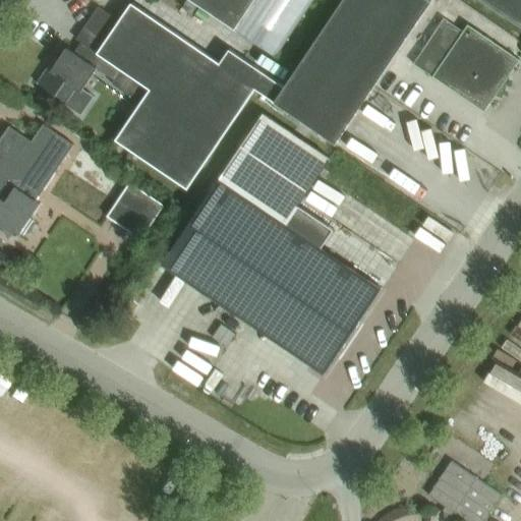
[(140,104),(119,134),(116,140),(187,189),(255,89),(336,143),(432,2),(429,0),(343,0),(285,88),(231,47),(220,63),(132,3),(120,21),(99,7),(84,27),(89,31),(106,42),(98,54),(99,54),(92,64),(97,68),(114,80),(112,83),(140,103),(140,104)]
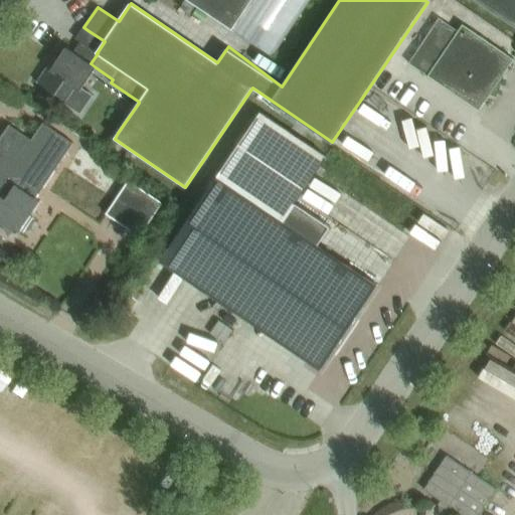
[(188,0),(232,29),(251,0),(188,0)]
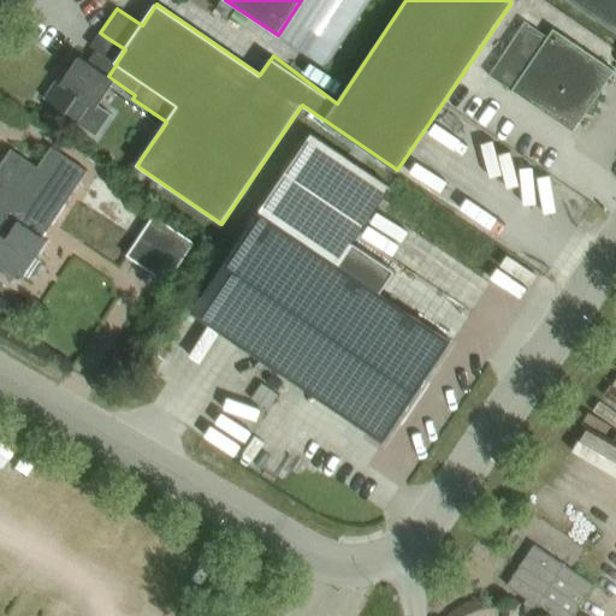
[(301,0),(278,35),(326,67),(372,0),(301,0)]
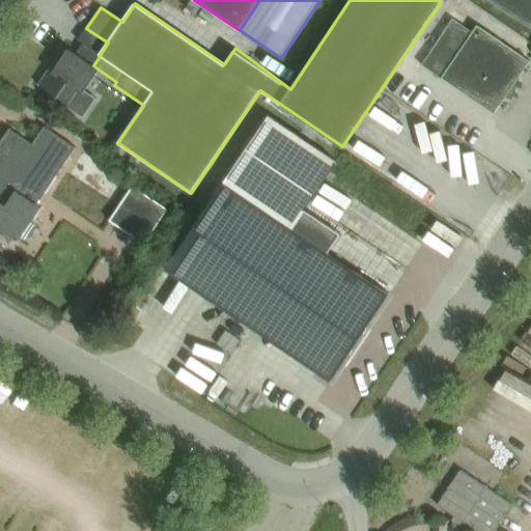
[(530,0),(488,0),(530,28),(530,0)]
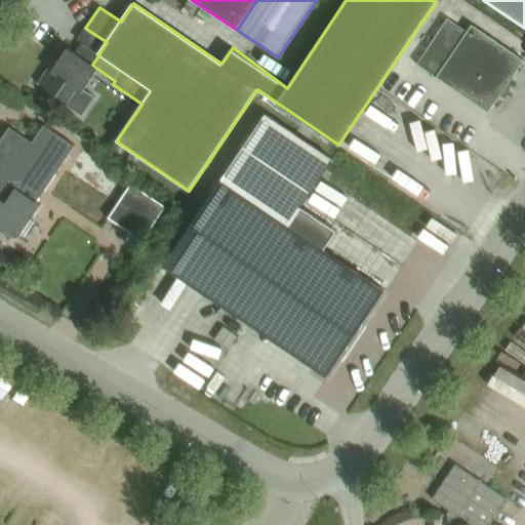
[(467,32),(447,19),(416,65),(437,78),(488,113),(523,61),(472,26),(467,32)]
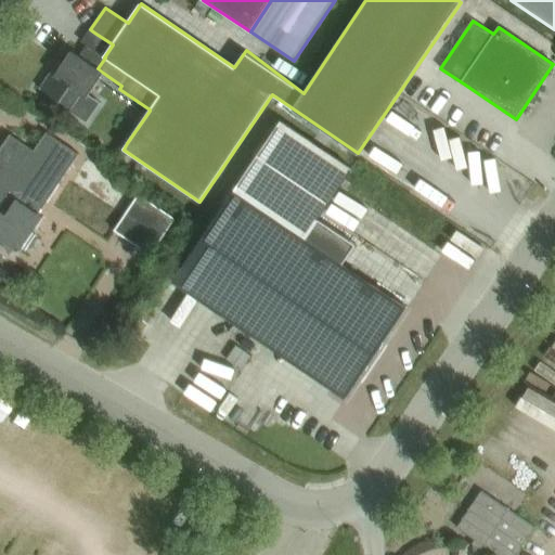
[(98,68),(80,56),(72,51),(55,75),(52,73),(41,89),(72,110),(81,94),(87,99),(103,73),(98,68)]
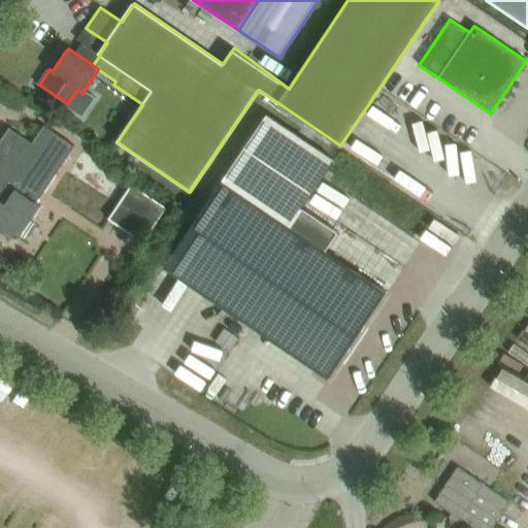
[(266,116),(223,182),(290,228),(231,312),(321,372),(332,354),(337,357),(383,291),(355,272),(325,252),(337,233),(302,209),(334,161),(266,116)]
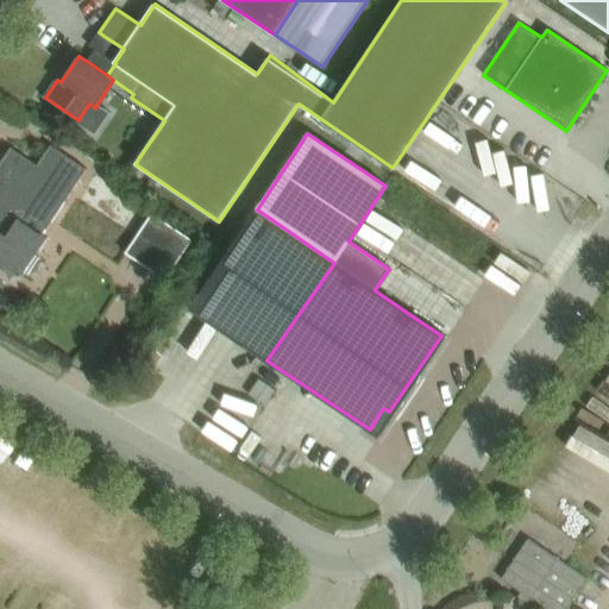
[(43,236),(87,170),(51,146),(38,167),(11,149),(0,164),(0,263),(1,264),(18,275),(22,277),(48,238),(43,236)]
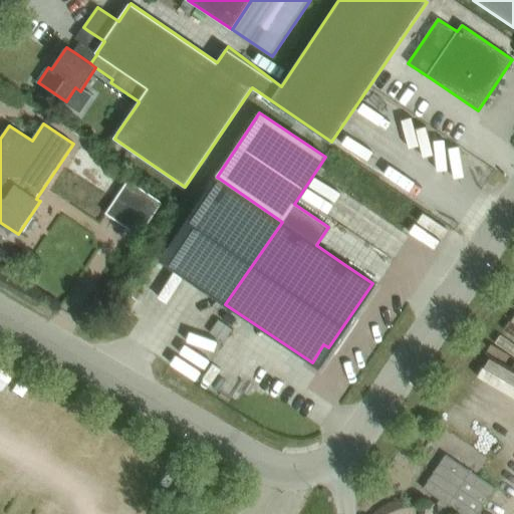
[(217,177),(160,260),(225,304),(282,222),(217,177)]
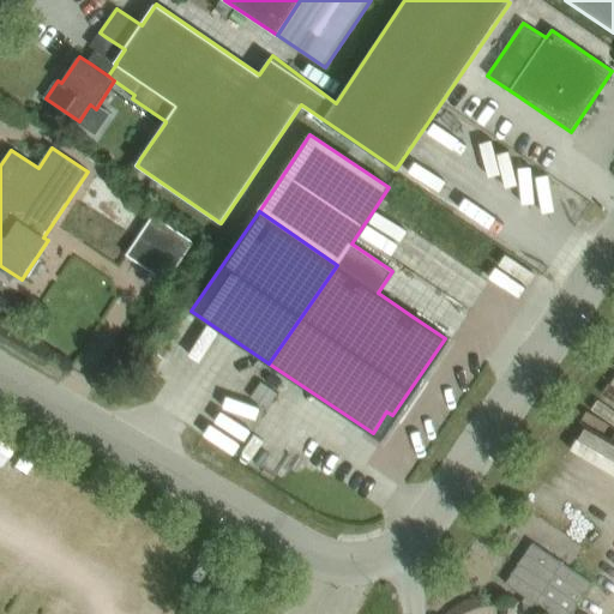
[(155,218),(132,254),(173,280),(196,245),(155,218)]
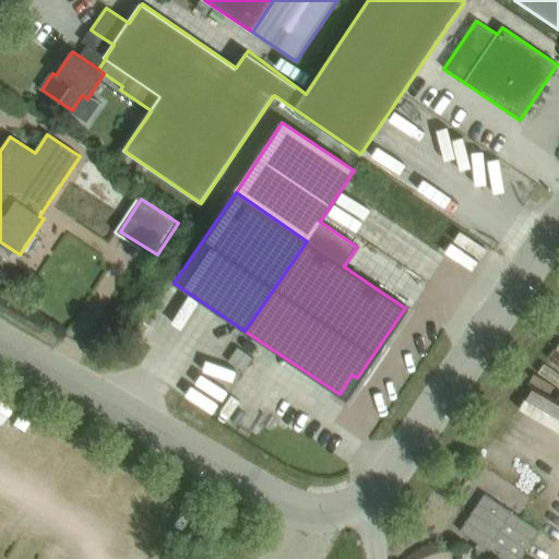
[(401,265),(430,271),(435,245),(406,239),(401,265)]
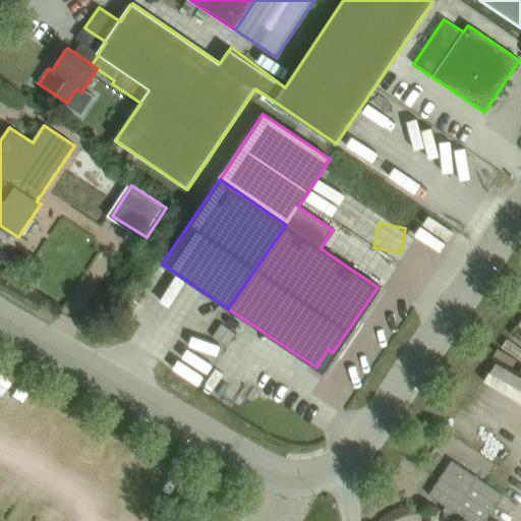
[(15,235),(1,226),(8,239),(15,235)]
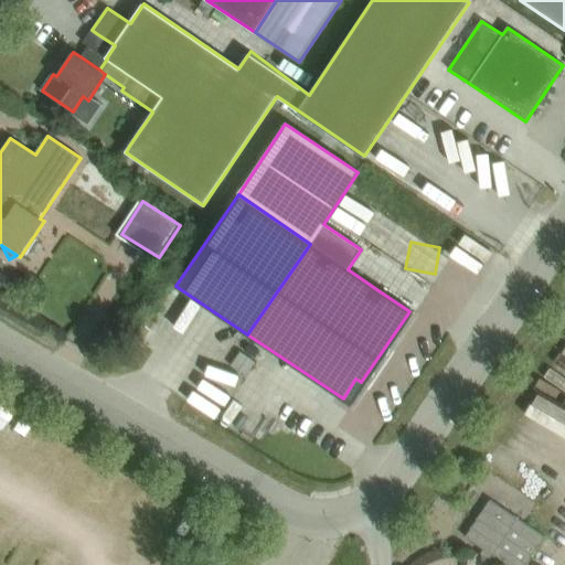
[(145,317),(136,330),(146,337),(155,323),(145,317)]
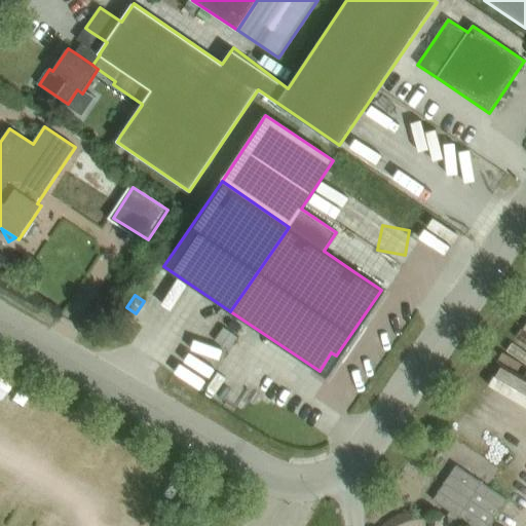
[(456,465),(433,500),(471,525),(489,525),(506,499),(456,465)]
